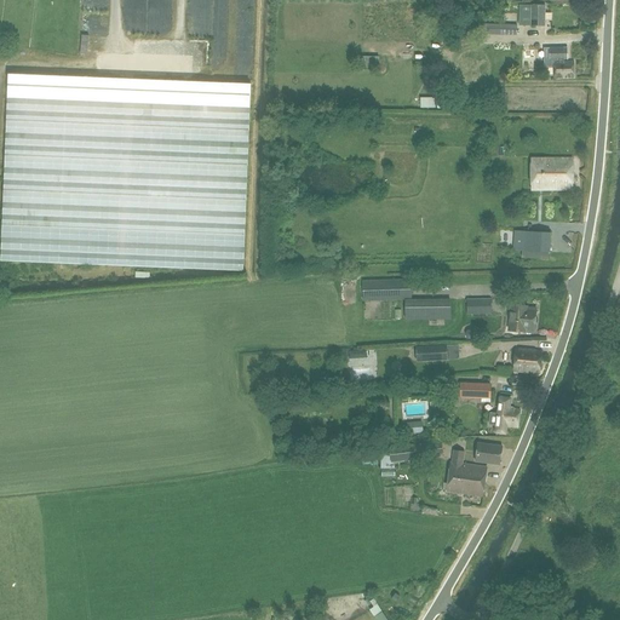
[(517,17),(518,0),(505,0),(506,17),(517,17)]
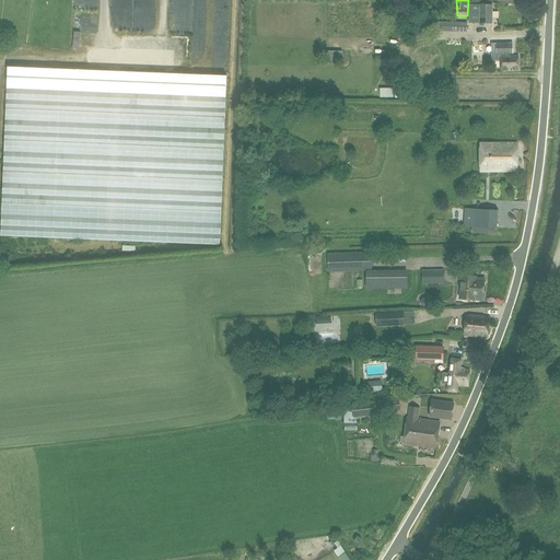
[(492,24),(492,4),(480,6),(473,6),(473,23),(479,23),(479,24),(492,24)]
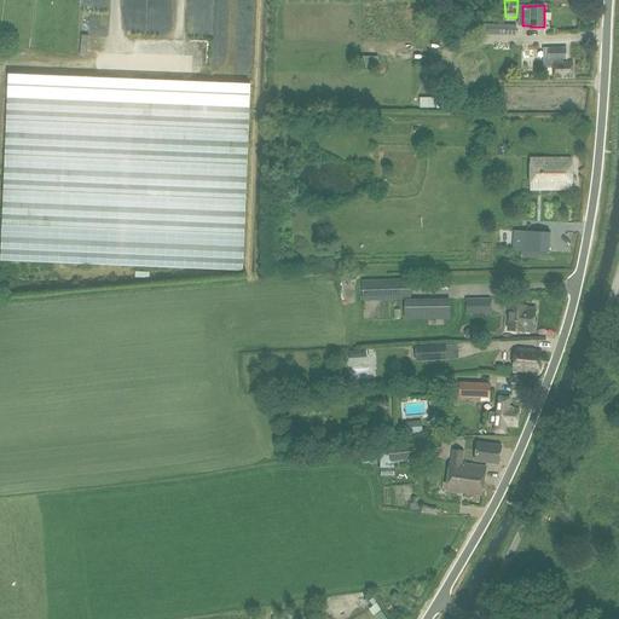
[(457,23),(447,24),(449,34),(458,33),(457,23)]
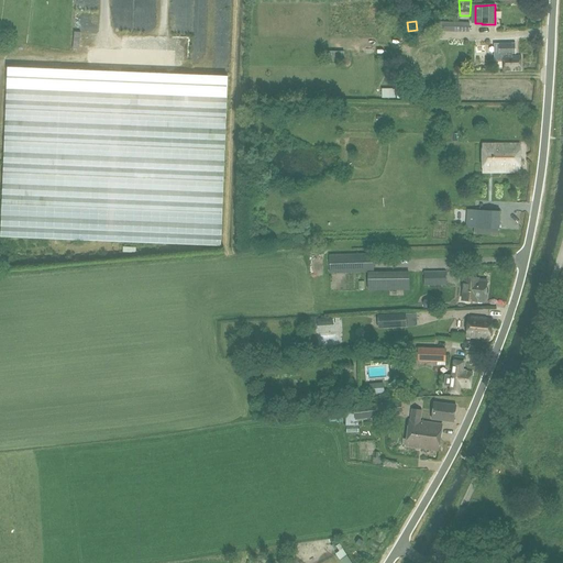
[(520,58),(511,58),(510,43),(498,43),(498,57),(503,57),(503,72),(521,72),(520,58)]
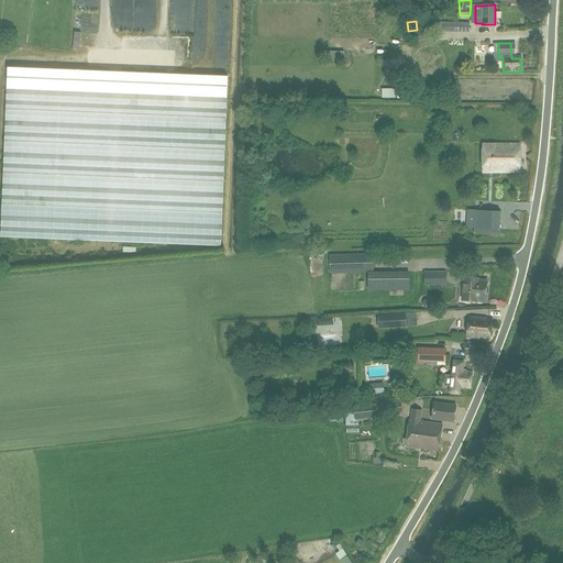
[(475,46),(474,57),(483,57),(483,46),(475,46)]
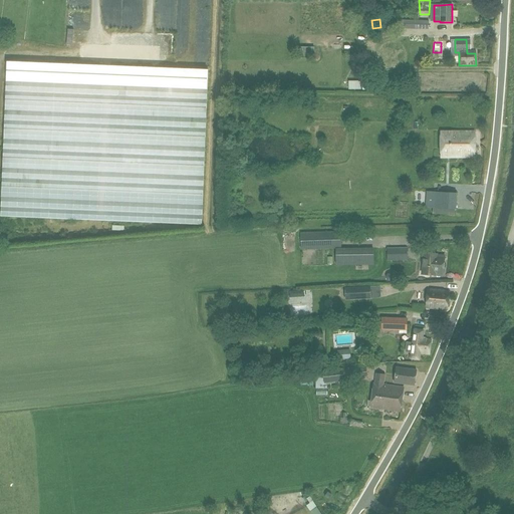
[(209,70),(7,62),(1,217),(202,225),(209,70)]
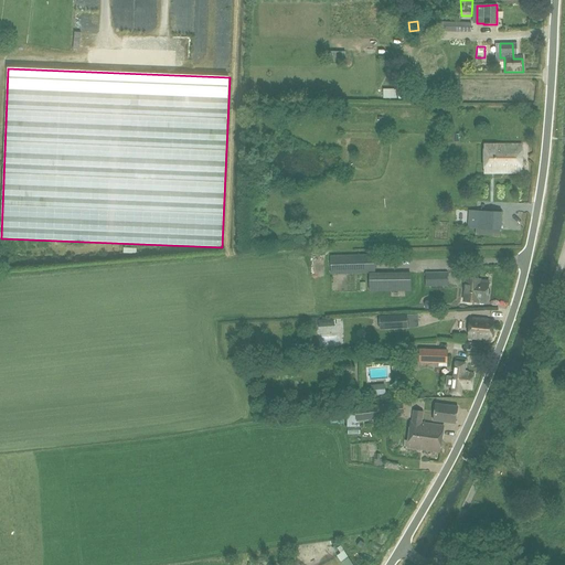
[(383,89),(383,98),(396,98),(396,89),(383,89)]
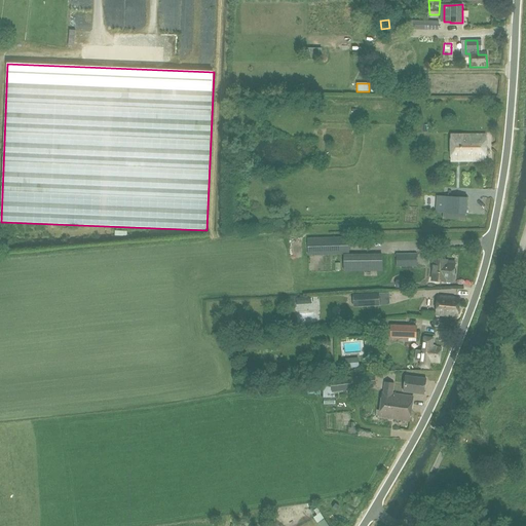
[(485,136),(451,136),(451,161),(486,161),(485,136)]
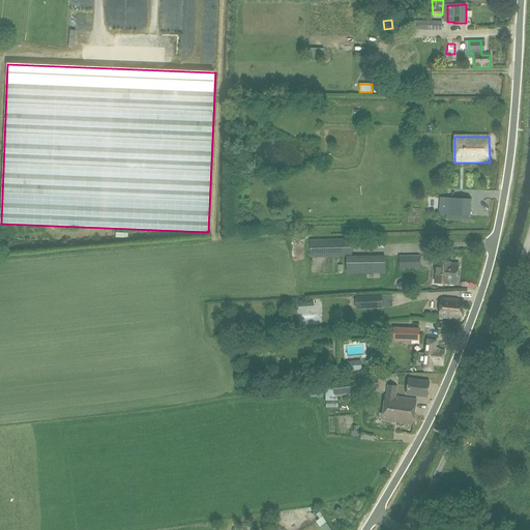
[(472,201),(440,198),(439,215),(471,217),(472,201)]
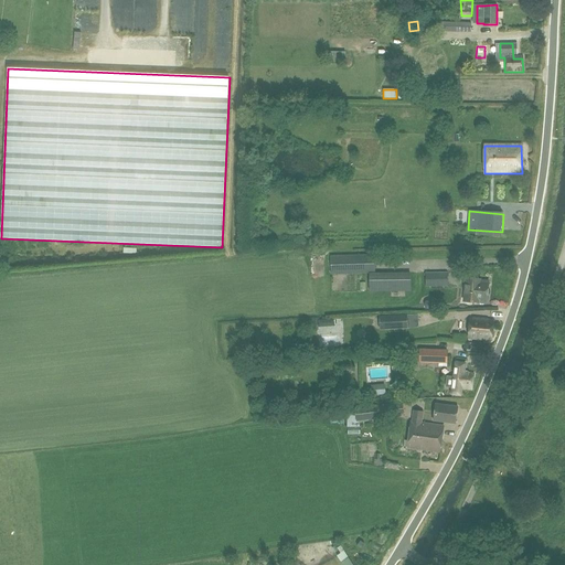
[(331,275),(369,274),(369,288),(376,288),(377,300),(392,300),(391,295),(411,295),(411,273),(375,273),(374,255),(330,256),(331,275)]
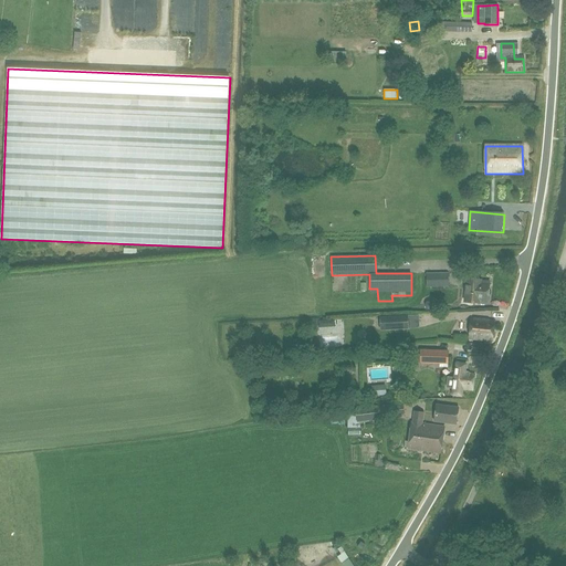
[(448,273),(426,273),(426,287),(448,286),(448,273)]
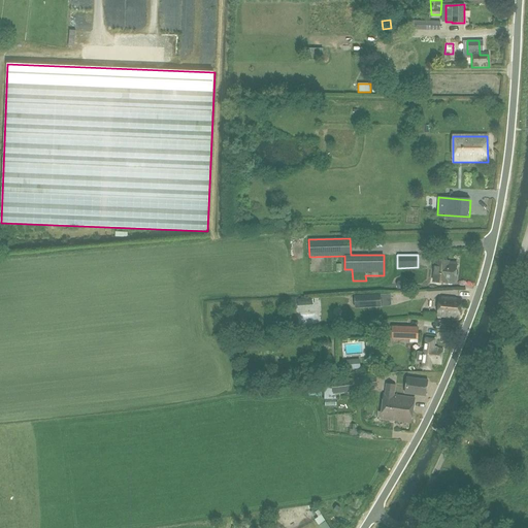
[(434,260),(433,282),(447,283),(455,284),(456,262),(449,262),(449,261),(434,260)]
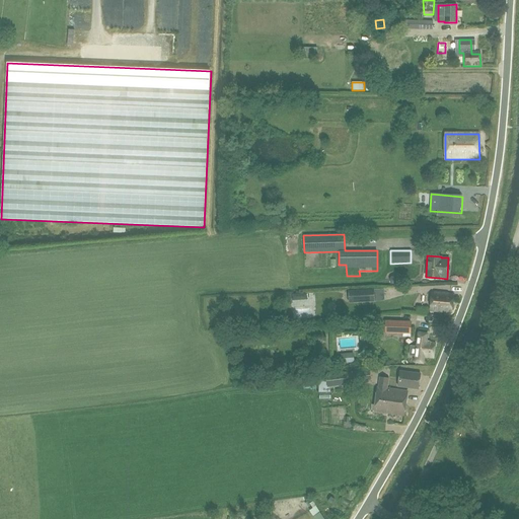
[(350,302),(385,301),(384,288),(349,291),(350,302)]
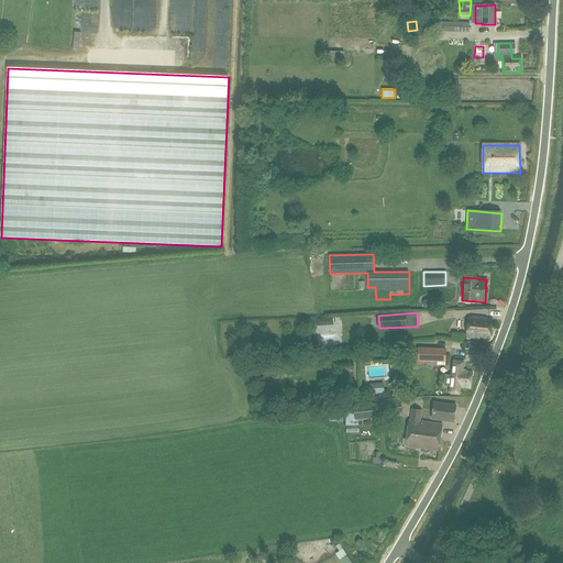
[(466,338),(489,340),(490,319),(468,317),(466,338)]
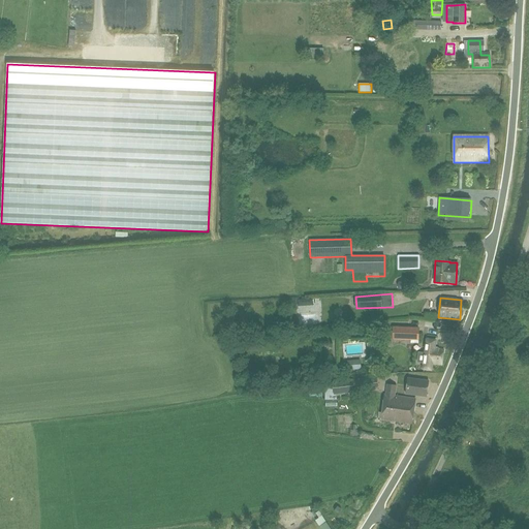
[(418,328),(393,327),(392,340),(411,340),(411,343),(418,343),(418,328)]
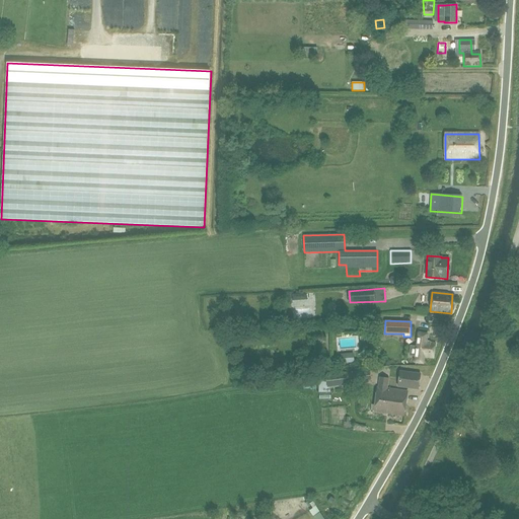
[(418,331),(417,342),(415,363),(424,364),(424,358),(434,359),(435,343),(428,343),(429,332),(418,331)]
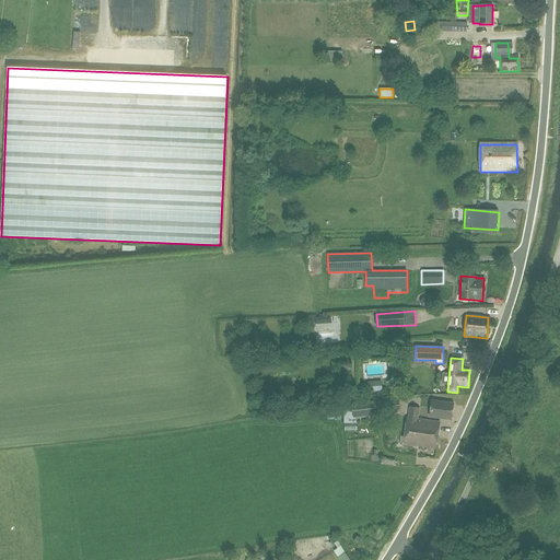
[(368,376),(383,376),(382,359),(366,360),(368,376)]
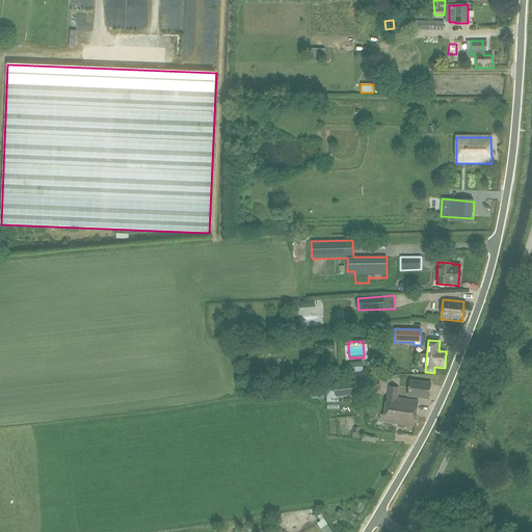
[(309,365),(310,378),(319,377),(318,365),(309,365)]
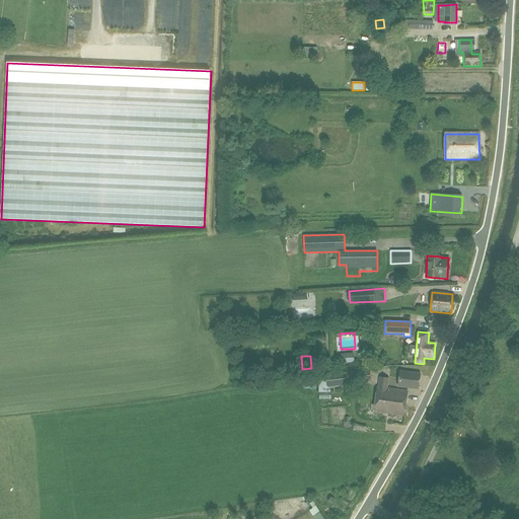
[(332,386),(372,381),(370,368),(329,374),(332,386)]
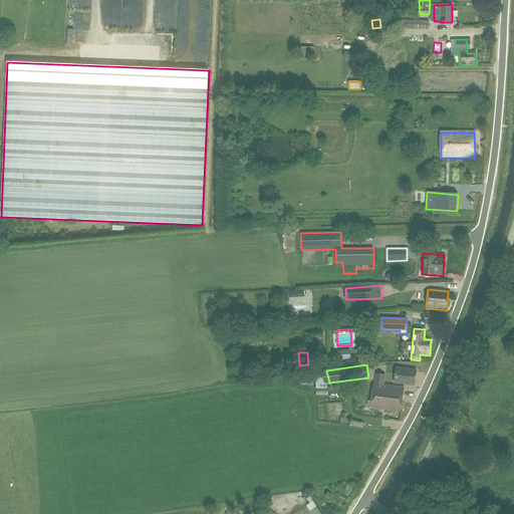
[(415,387),(417,369),(396,366),(394,383),(415,387)]
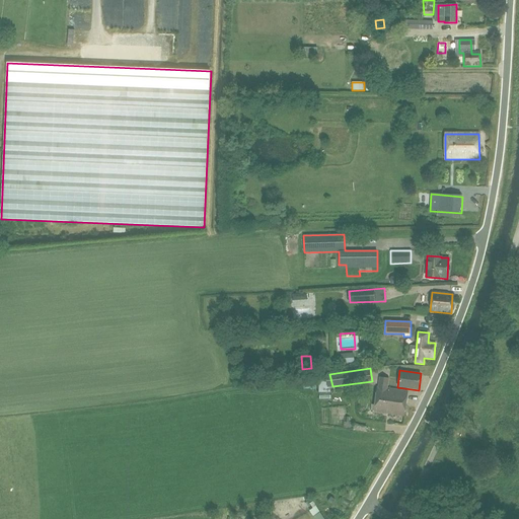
[(408,391),(386,388),(387,383),(386,383),(387,376),(379,375),(374,412),(404,416),(408,391)]
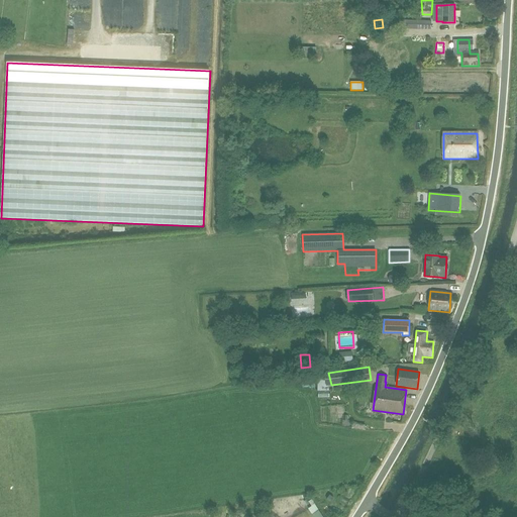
[(329,381),(317,382),(318,391),(329,391),(329,381)]
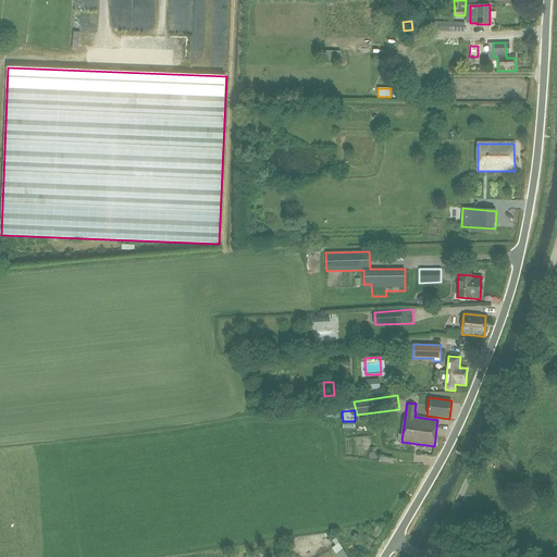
[(334,551),(337,556),(346,556),(342,547),(334,551)]
